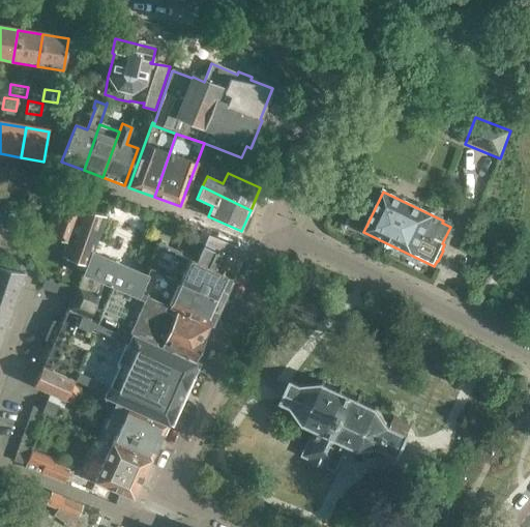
[(87,266),(93,254),(106,216),(88,210),(89,206),(58,195),(42,233),(67,243),(62,257),(87,266)]
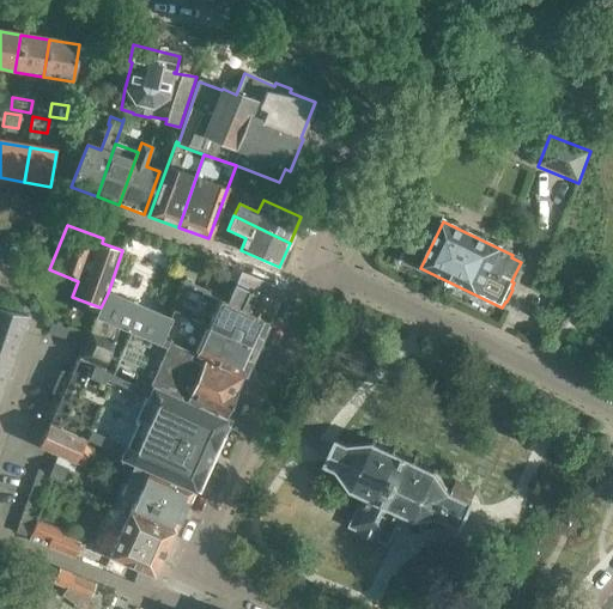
[(243,286),(277,300),(281,288),(238,270),(236,275),(246,279),(243,286)]
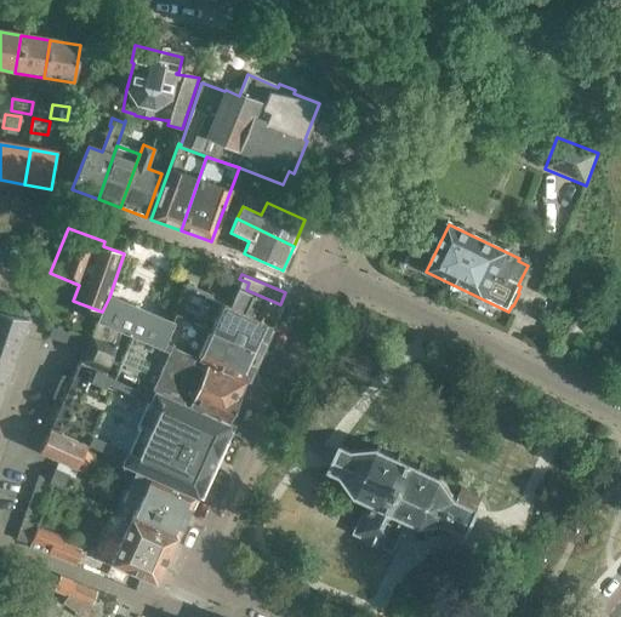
[(169,344),(248,380),(281,304),(280,304),(246,290),(240,287),(232,308),(206,297),(208,295),(187,286),(187,289),(183,287),(172,315),(175,316),(171,324),(160,349),(165,350),(169,344)]
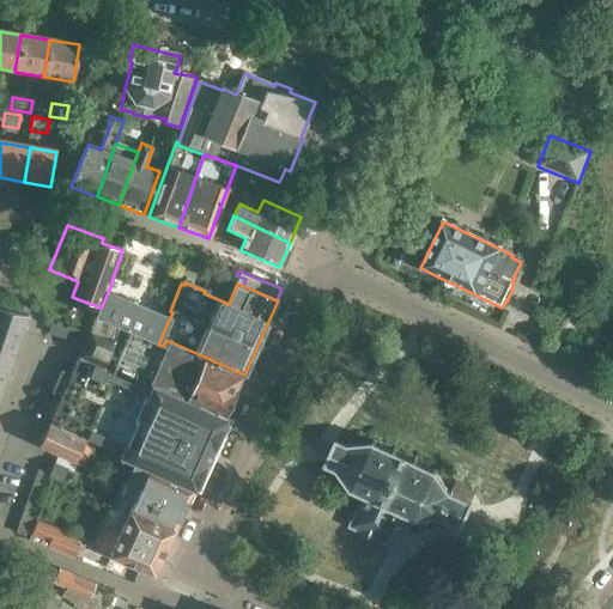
[(169,320),(108,293),(97,318),(158,345),(169,320)]
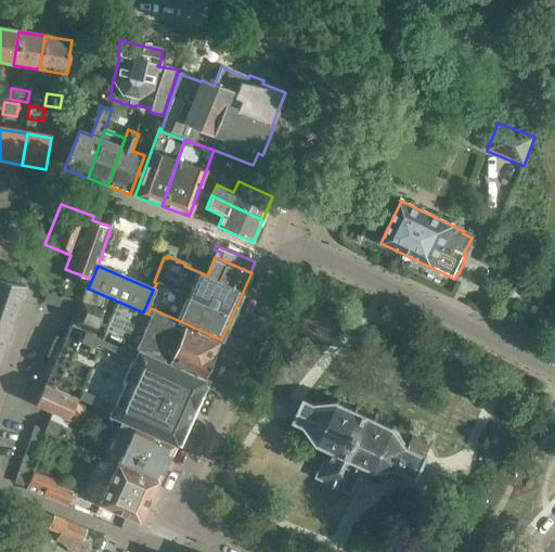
[(0,305),(17,311),(25,291),(0,283),(0,305)]
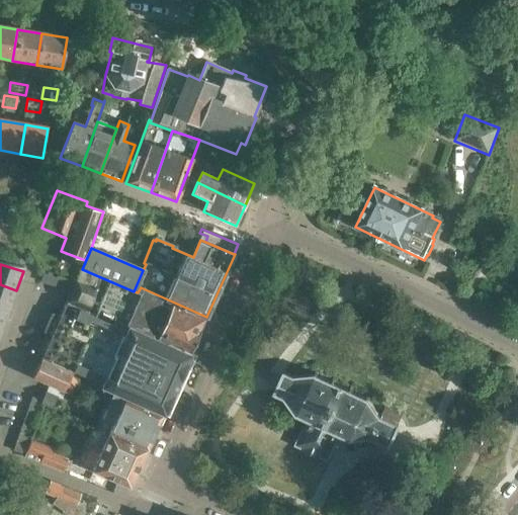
[(82,269),(66,304),(125,330),(127,326),(190,353),(206,317),(141,287),(138,292),(134,291),(82,269)]
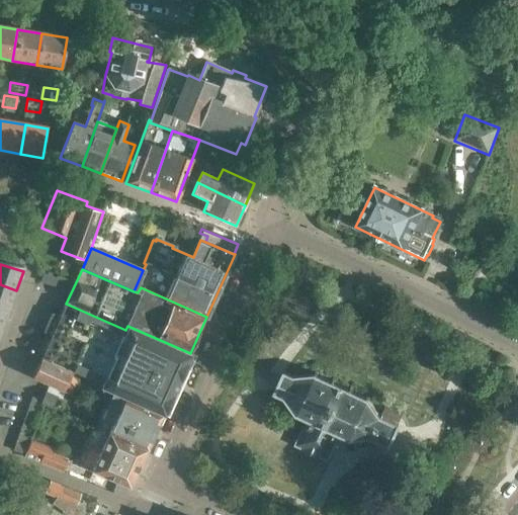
[(0,306),(10,310),(16,290),(0,284),(0,306)]
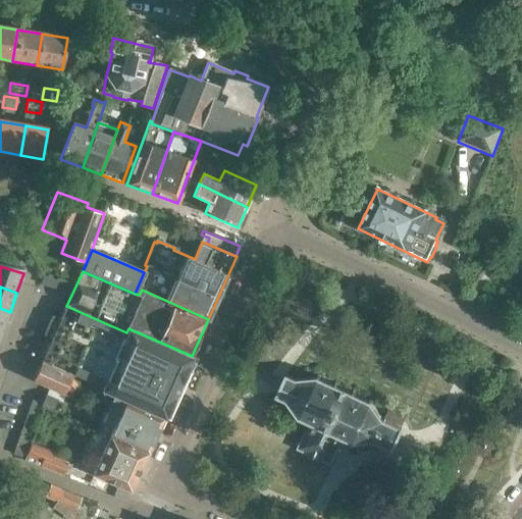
[(46,338),(36,361),(41,363),(41,362),(81,379),(101,390),(109,393),(125,401),(163,418),(163,417),(164,417),(191,356),(192,356),(128,328),(126,332),(66,306),(65,307),(59,321),(52,317),(43,336),(46,338)]
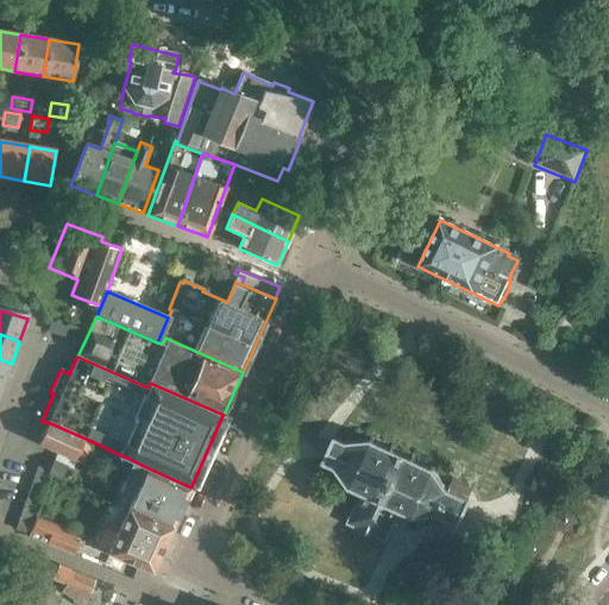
[(0,384),(5,386),(12,364),(0,359),(0,384)]
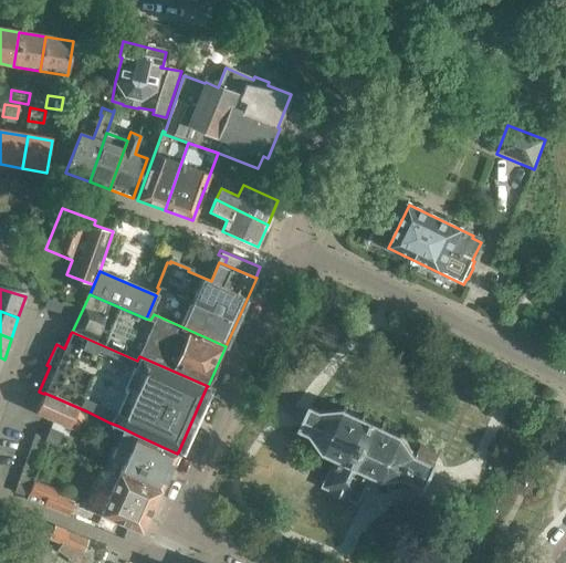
[(87,412),(44,393),(34,414),(77,434),(87,412)]
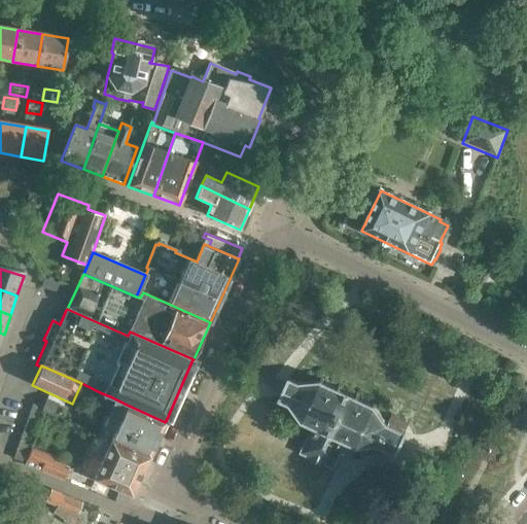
[(280,402),(290,406),(302,423),(315,429),(312,430),(301,455),(309,458),(308,459),(325,467),(326,466),(334,470),(346,445),(345,443),(357,448),(361,448),(362,458),(374,457),(374,447),(378,447),(397,455),(407,433),(388,425),(376,408),(321,382),(300,384),(290,380),(280,402)]
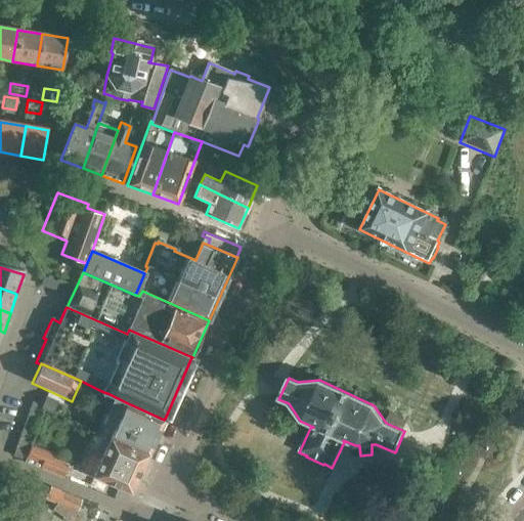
[(107,410),(105,416),(156,438),(164,420),(126,402),(110,394),(103,408),(107,410)]
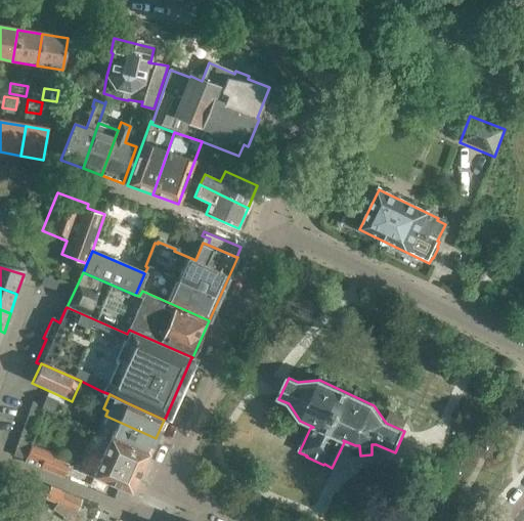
[(41,409),(53,415),(57,403),(46,398),(41,409)]
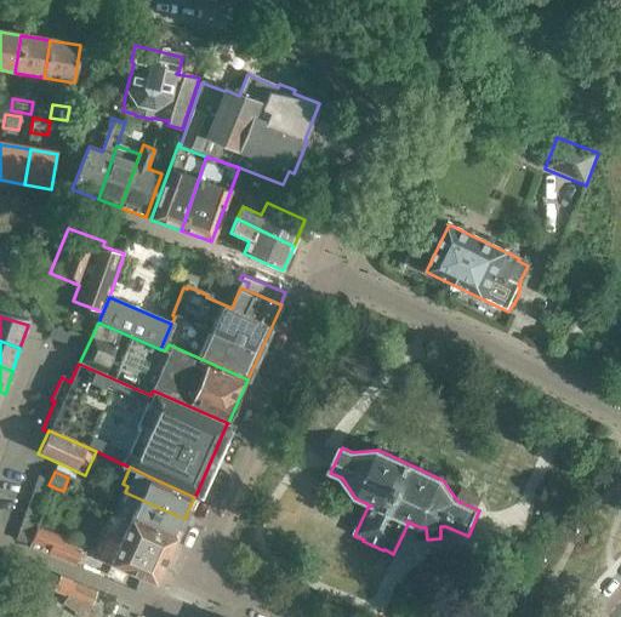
[(115,514),(131,521),(175,541),(175,540),(184,519),(125,492),(115,514)]
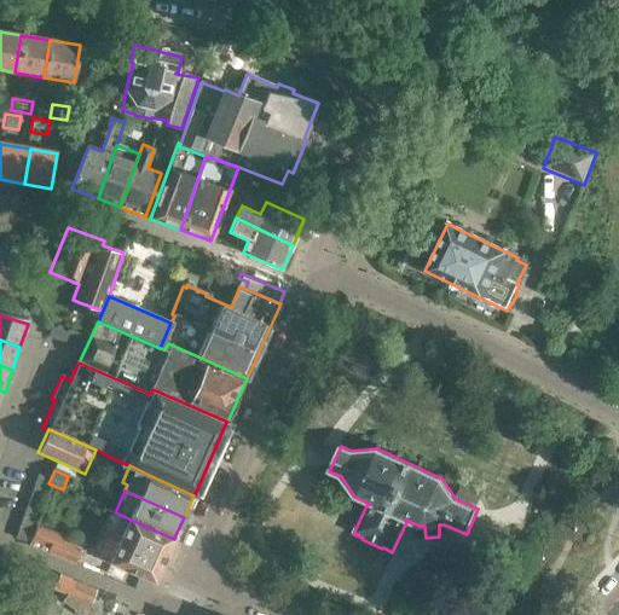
[(174,539),(131,520),(110,564),(155,584),(174,539)]
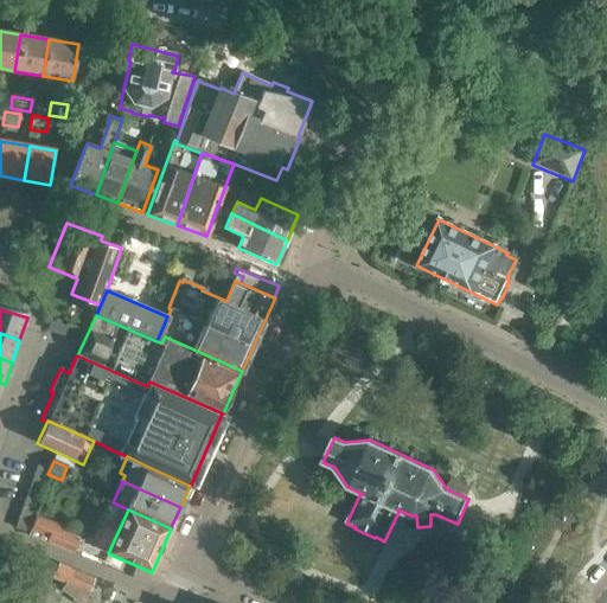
[(37,517),(29,537),(74,555),(80,539),(62,532),(64,527),(37,517)]
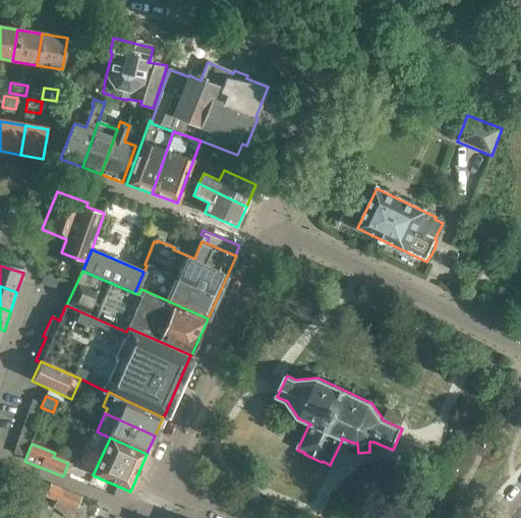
[(45,499),(56,503),(65,492),(50,485),(45,499)]
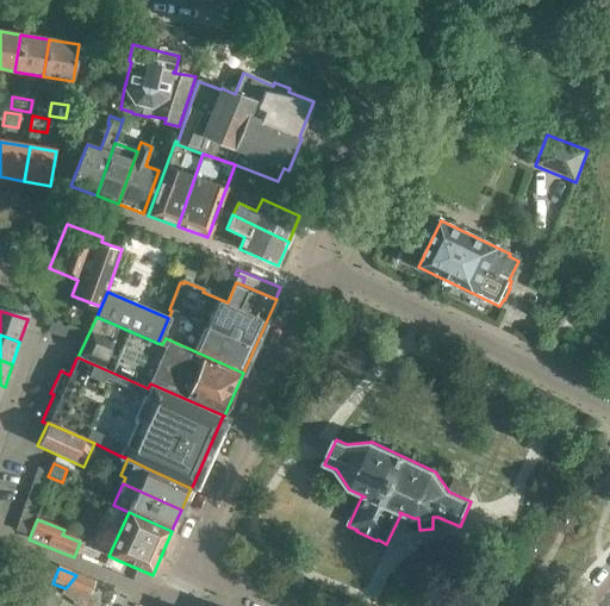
[(66,588),(61,595),(73,604),(72,605),(93,605),(98,599),(93,595),(93,597),(89,594),(94,582),(76,575),(66,588)]
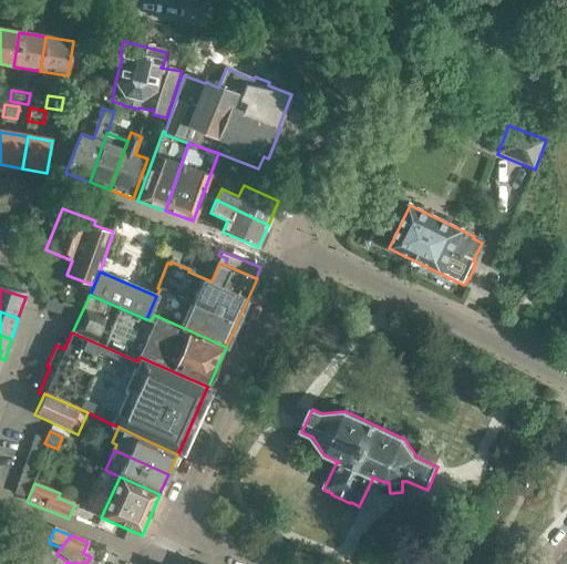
[(38,563),(21,552),(13,563),(38,563)]
